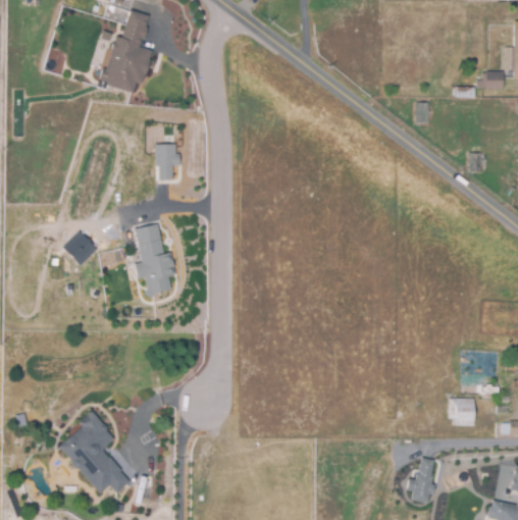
[(116,34),(107,67),(104,66),(100,81),(136,90),(138,81),(145,83),(154,48),(142,45),(150,13),(131,8),(123,36),(116,34)]
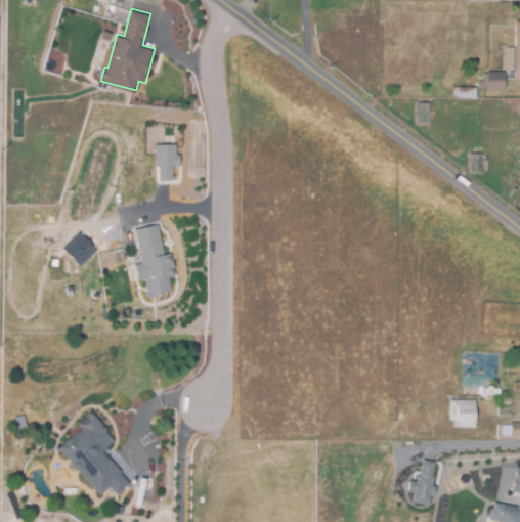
[(519,19),(518,19),(518,45),(508,45),(508,69),(517,69),(517,78),(519,78),(519,19)]
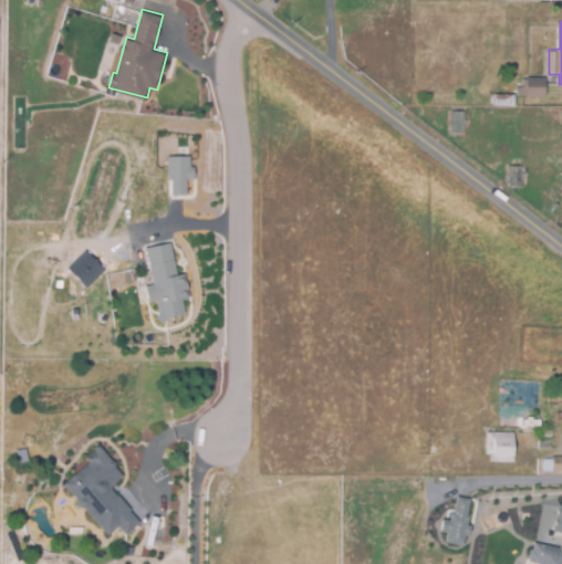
[(548,96),(529,96),(530,76),(549,77),(548,96)]
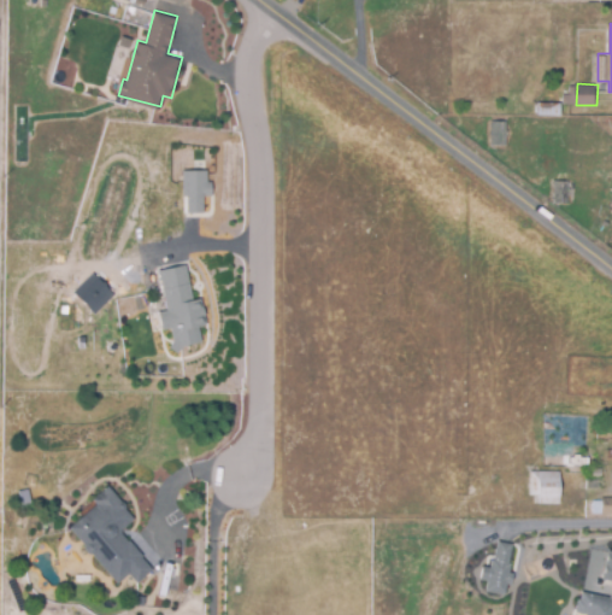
[(562,116),(540,116),(540,103),(562,103),(564,103),(564,116),(562,116)]
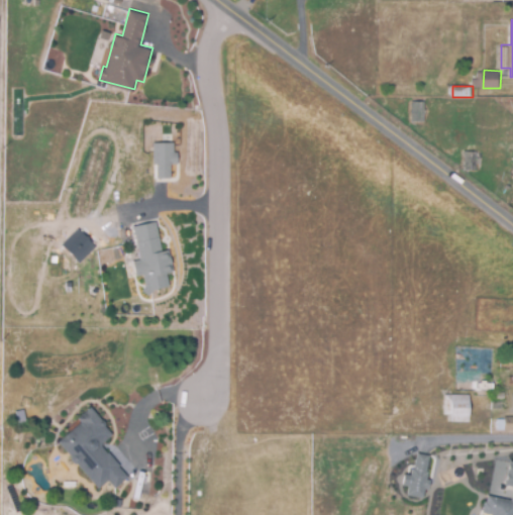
[(426,122),(413,121),(414,101),(427,101),(426,122)]
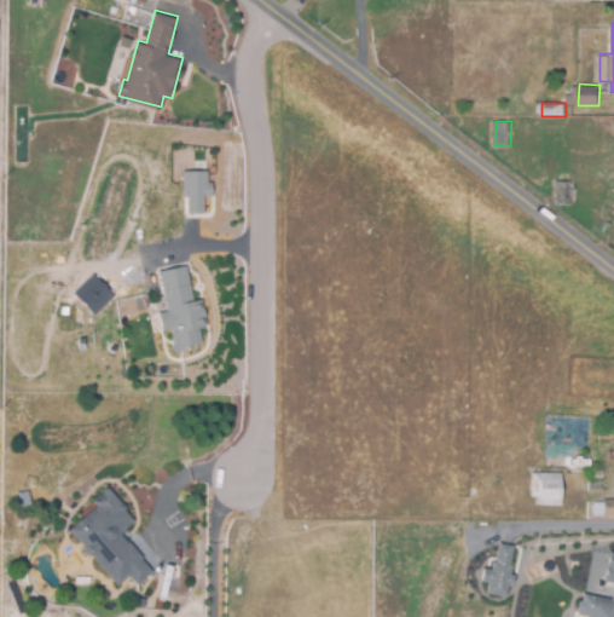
[(210,168),(186,169),(187,212),(207,212),(206,195),(215,195),(214,180),(210,180),(210,168)]
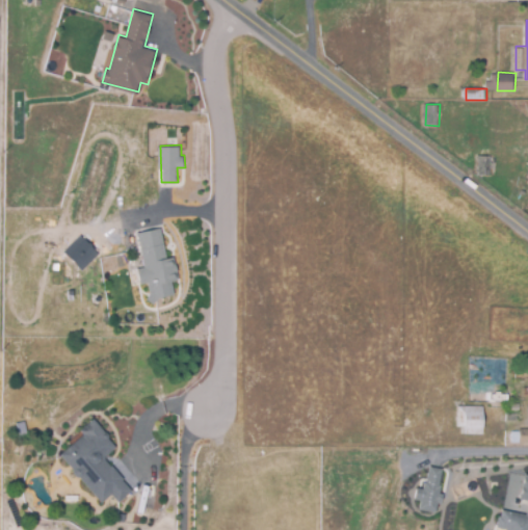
[(485,175),(479,175),(478,156),(484,155),(493,155),(493,161),(496,161),(496,168),(493,168),(493,175),(485,175)]
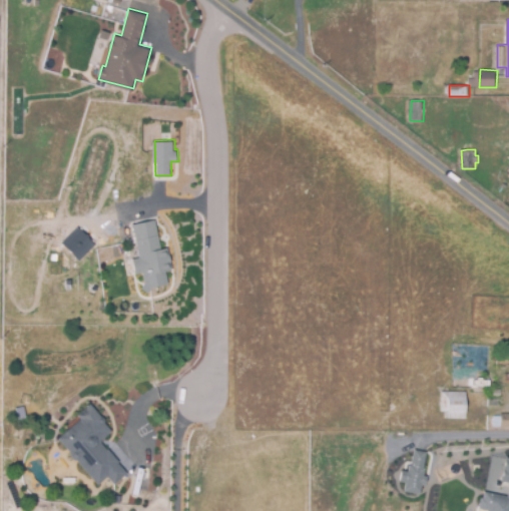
[(134,222),(140,256),(133,258),(136,273),(143,272),(146,289),(170,285),(168,270),(173,269),(169,245),(161,246),(157,218),(134,222)]
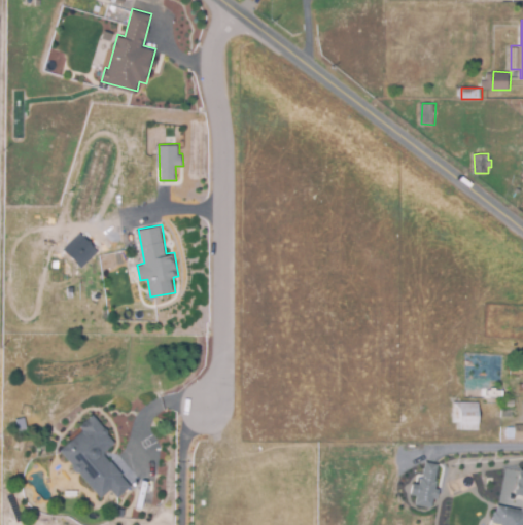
[(64,247),(82,267),(99,250),(81,231),(64,247)]
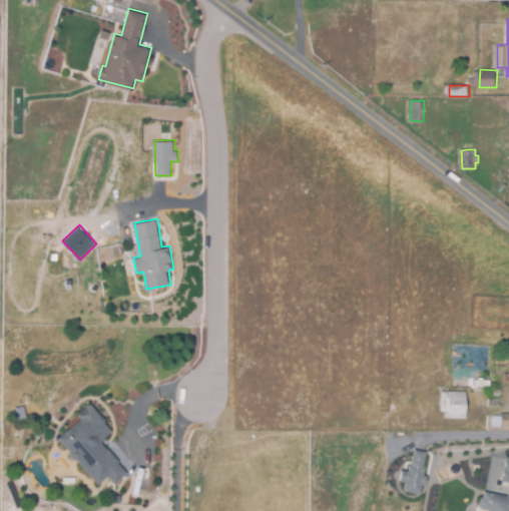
[(468,419),(448,418),(448,409),(443,409),(443,391),(469,392),(468,419)]
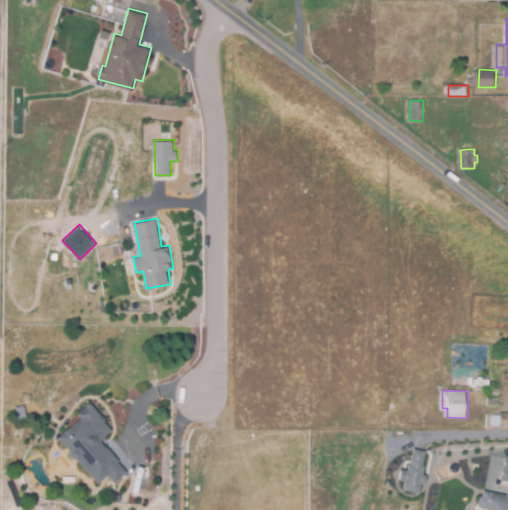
[(85,418),(82,414),(94,404),(116,431),(104,441),(130,471),(117,482),(111,475),(101,483),(63,437),(85,418)]
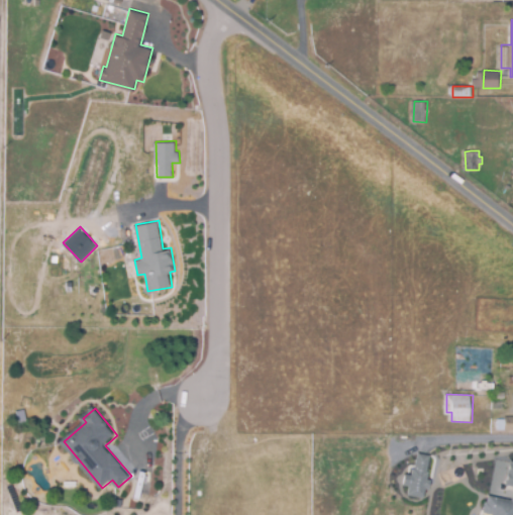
[(512,431),(499,431),(499,418),(506,418),(506,416),(512,416),(512,431)]
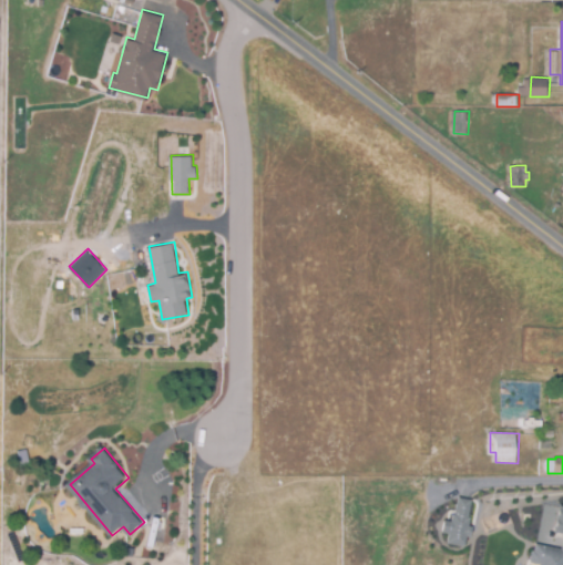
[(474,499),(458,495),(453,520),(446,517),(443,531),(449,532),(448,542),(467,545),(474,499)]
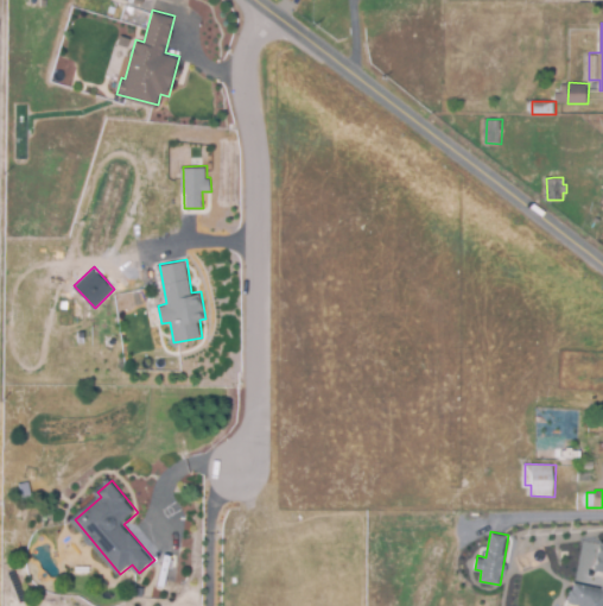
[(602,541),(601,541),(596,569),(602,570),(602,586),(572,581),(569,601),(579,603),(578,605),(602,605),(602,541)]
